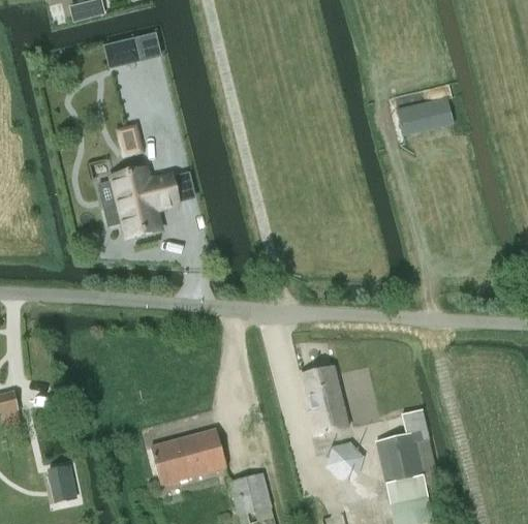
[(73,20),(105,11),(102,0),(83,0),(69,3),(73,20)]
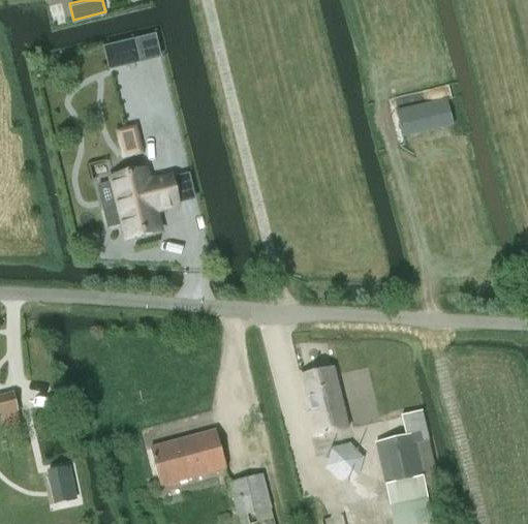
[(403,129),(453,117),(446,94),(398,106),(403,129)]
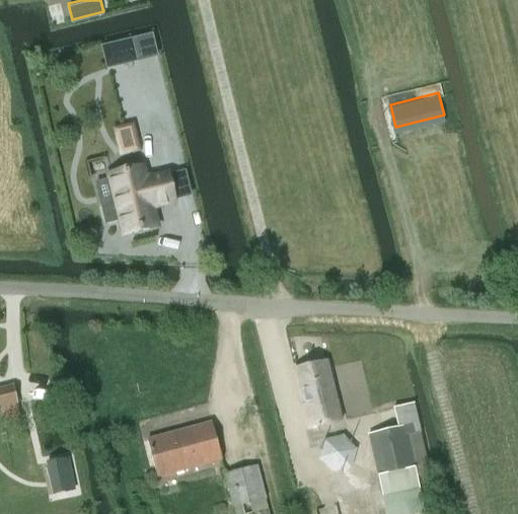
[(116,198),(102,202),(106,219),(120,216),(124,231),(158,223),(153,203),(175,198),(168,169),(147,174),(143,163),(109,171),(116,198)]
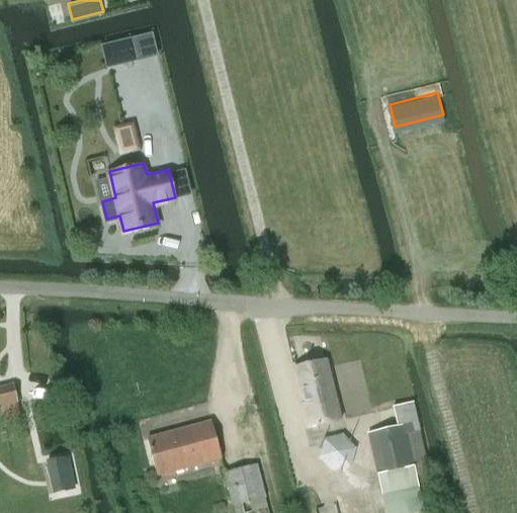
[(295,363),(310,424),(341,417),(328,356),(295,363)]
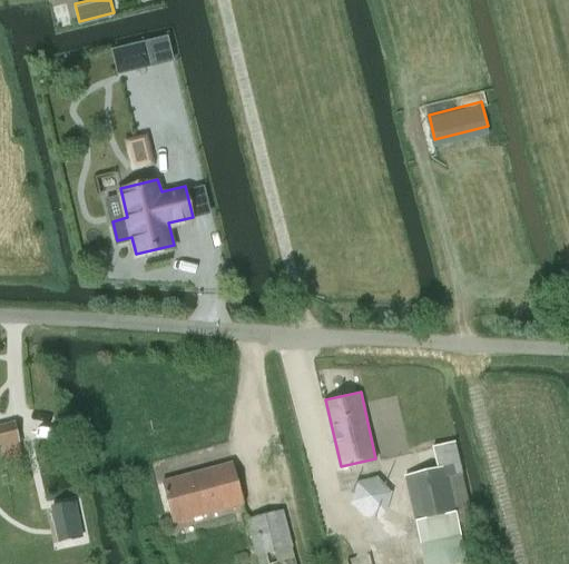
[(0,444),(19,439),(16,419),(0,422),(0,444)]
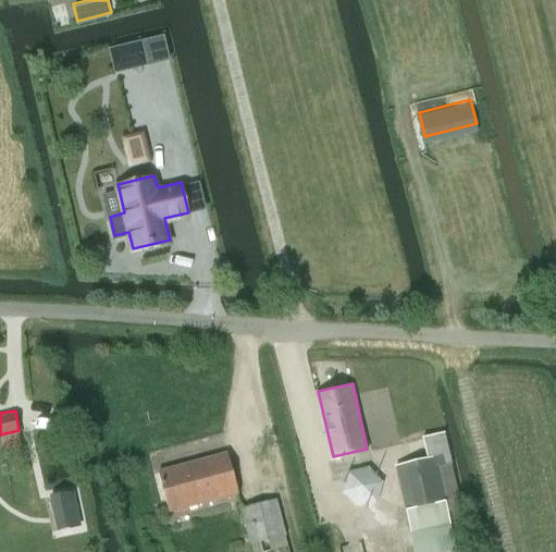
[(0,434),(3,448),(22,442),(19,430),(0,434)]
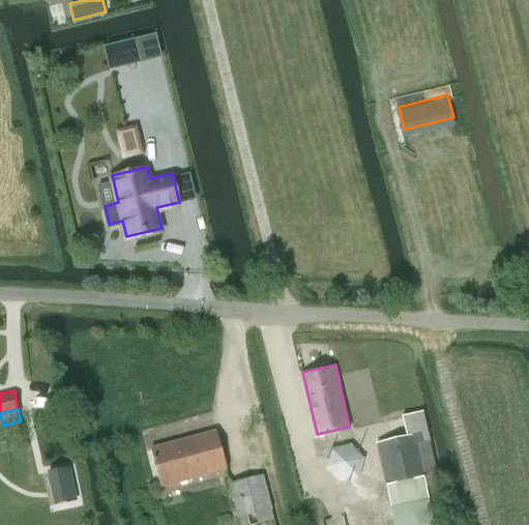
[(407,433),(378,439),(391,503),(429,495),(425,483),(437,479),(423,409),(403,413),(407,433)]
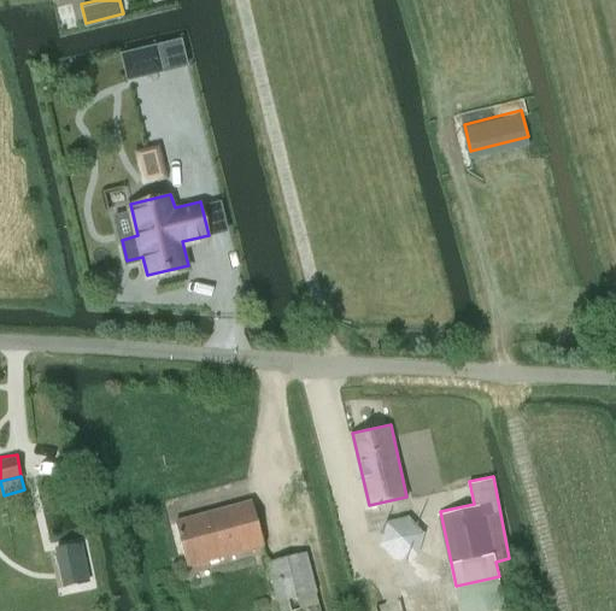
[(188,562),(264,541),(253,498),(176,518),(188,562)]
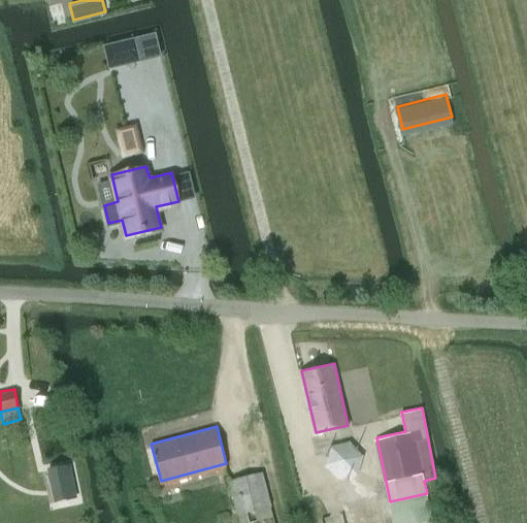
[(230,480),(238,512),(241,522),(273,514),(270,503),(262,470),(230,480)]
